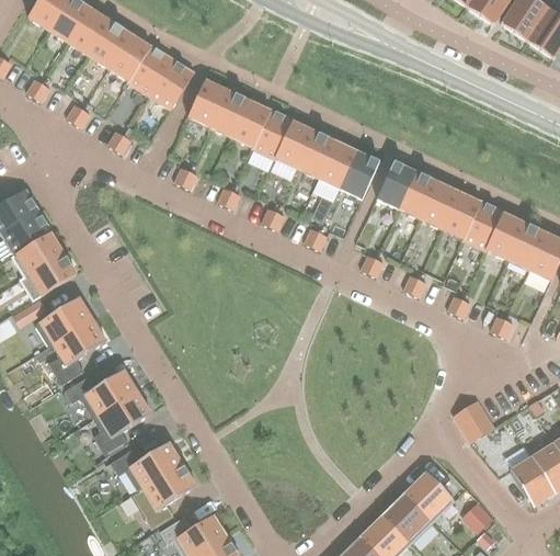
[(37,0),(27,15),(48,29),(66,0),(37,0)]
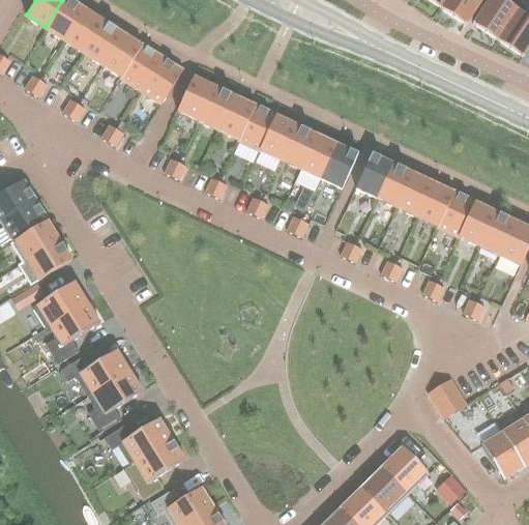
[(62,0),(46,27),(65,39),(86,6),(76,0),(62,0)]
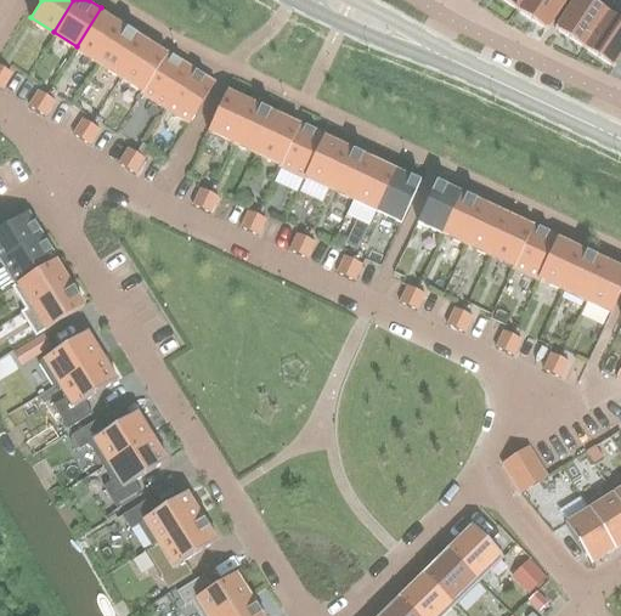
[(521,0),(518,6),(547,26),(564,0),(521,0)]
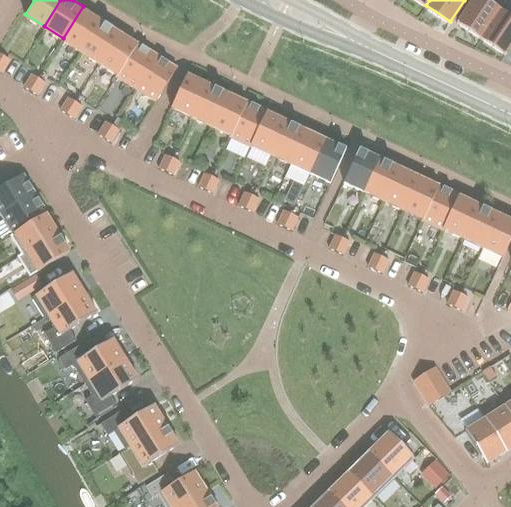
[(470,0),(457,19),(481,36),(501,6),(500,5),(492,0),(470,0)]
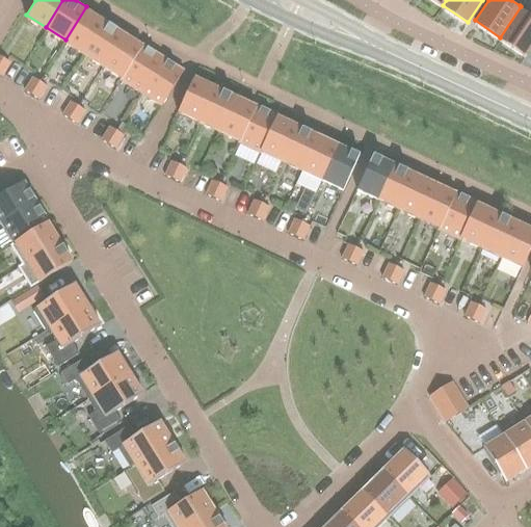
[(530,6),(523,1),(520,5),(521,6),(500,37),(525,54),(530,45),(530,6)]
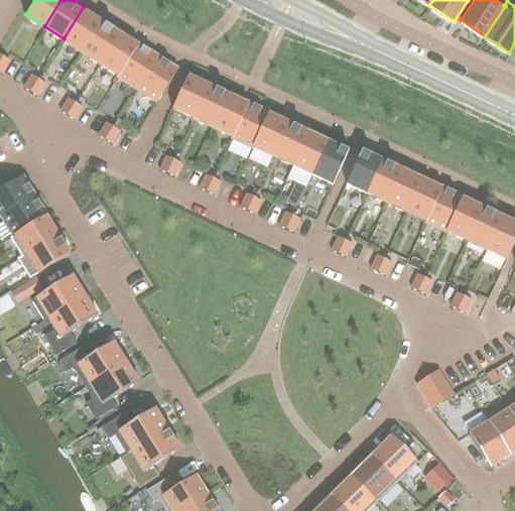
[(63,38),(82,49),(102,18),(84,6),(63,38)]
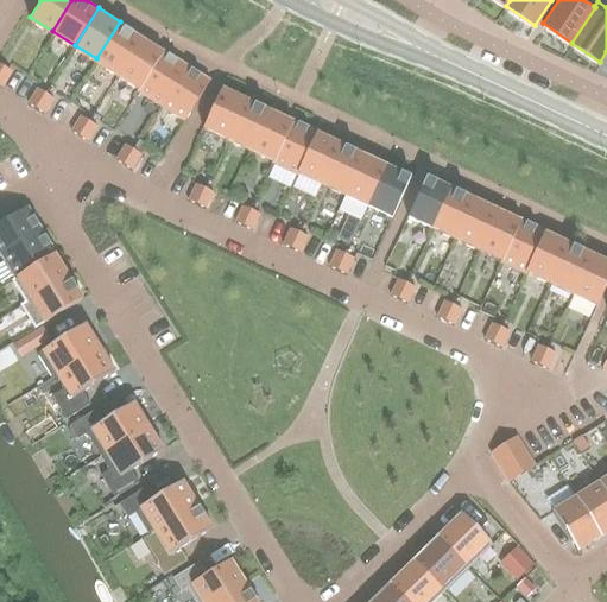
[(96,58),(118,73),(141,36),(120,21),(96,58)]
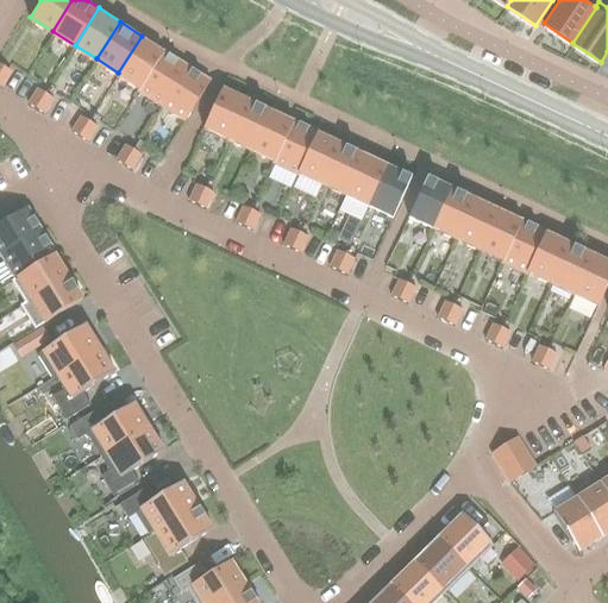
[(164,48),(163,48),(163,49),(142,36),(118,73),(138,86),(138,87),(138,88),(164,48)]
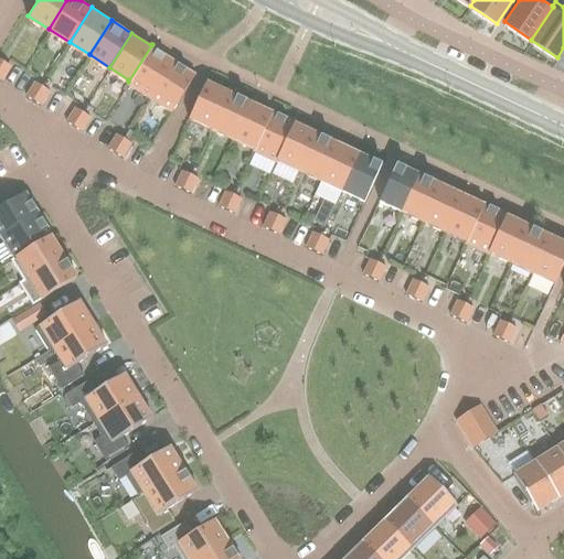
[(128,82),(150,95),(173,57),(152,44),(128,82)]
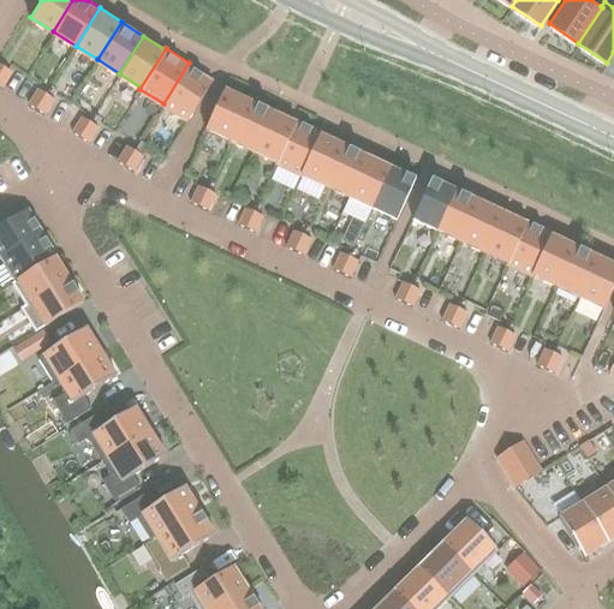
[(164,103),(186,119),(213,78),(189,63),(164,103)]
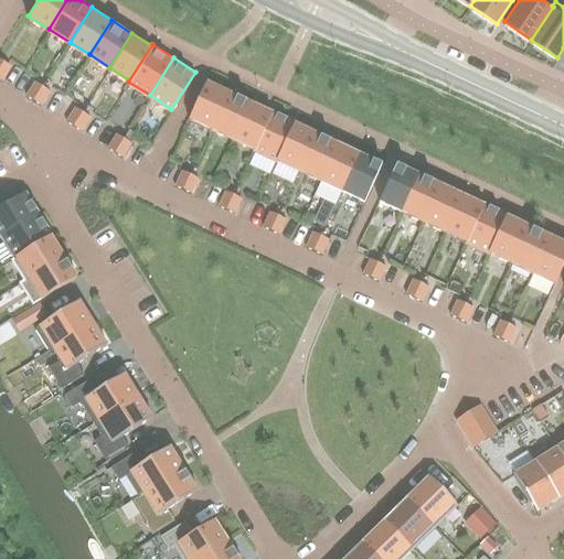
[(43,83),(35,78),(27,92),(34,97),(43,83)]
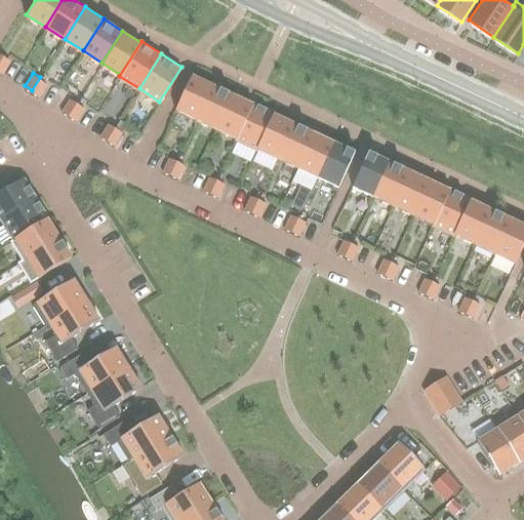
[(192,73),(175,108),(196,118),(212,83),(192,73)]
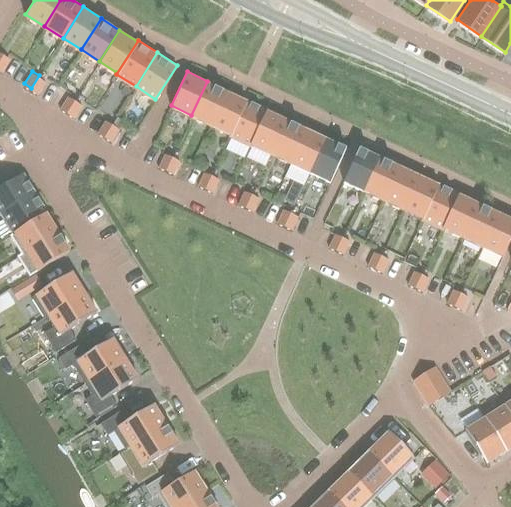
[(31,88),(37,92),(45,79),(39,75),(31,88)]
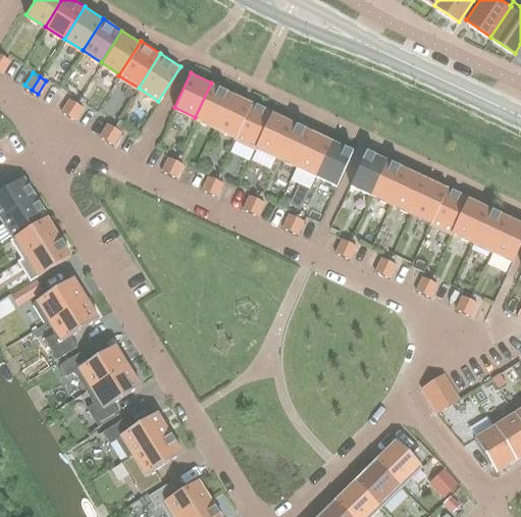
[(195,117),(215,126),(231,92),(211,83),(195,117)]
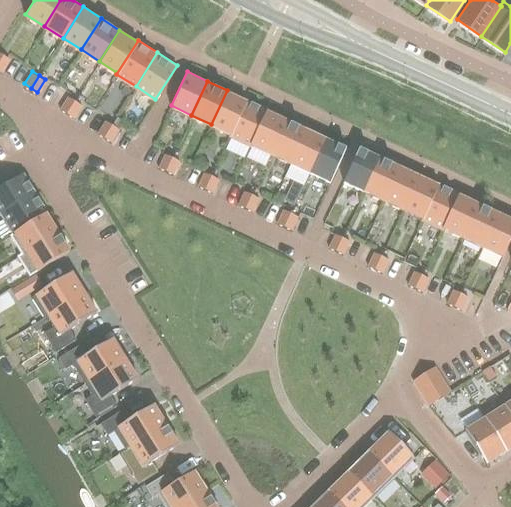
[(230,133),(229,134),(230,134),(247,98),(246,98),(246,99),(227,90),(211,124),(230,133)]
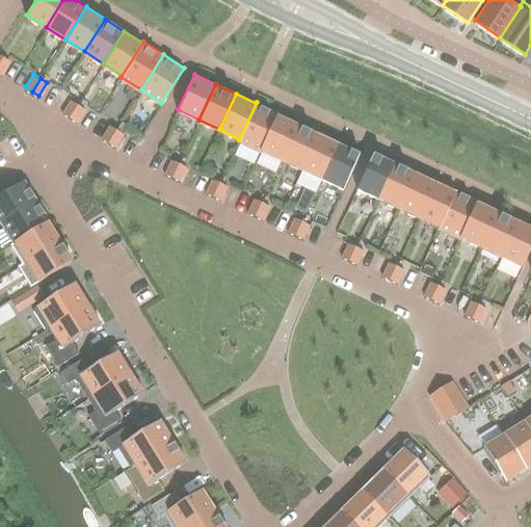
[(78,103),(71,98),(62,111),(70,115),(78,103)]
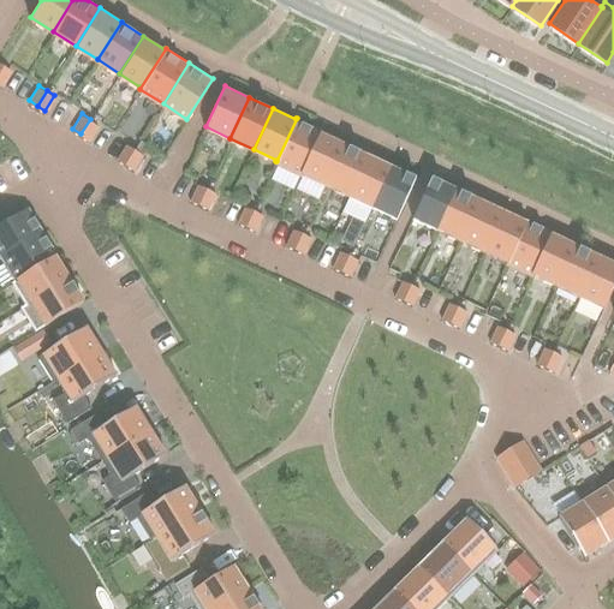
[(276,161),(302,173),(322,130),(297,118),(276,161)]
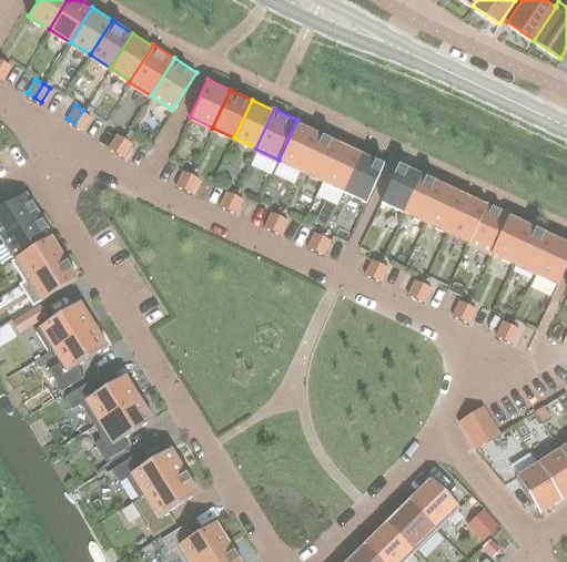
[(74,123),(82,128),(91,114),(83,110),(74,123)]
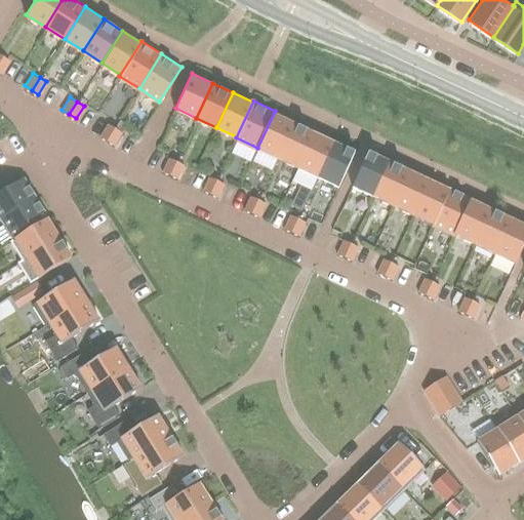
[(258,147),(278,156),(294,121),(275,112),(275,111),(257,148),(258,147)]
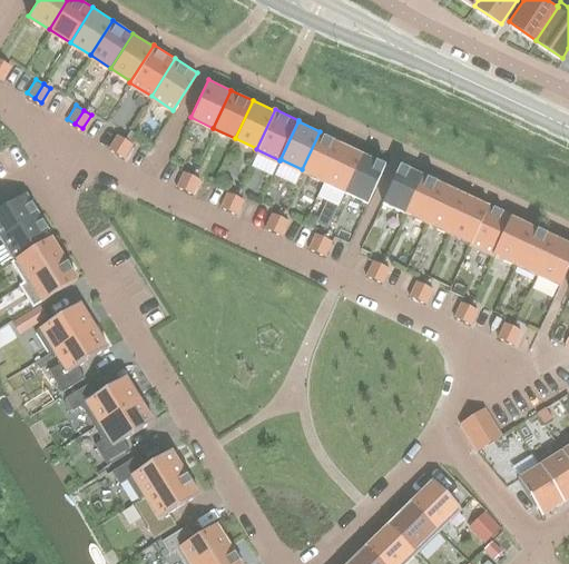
[(125,137),(118,131),(109,146),(117,150),(125,137)]
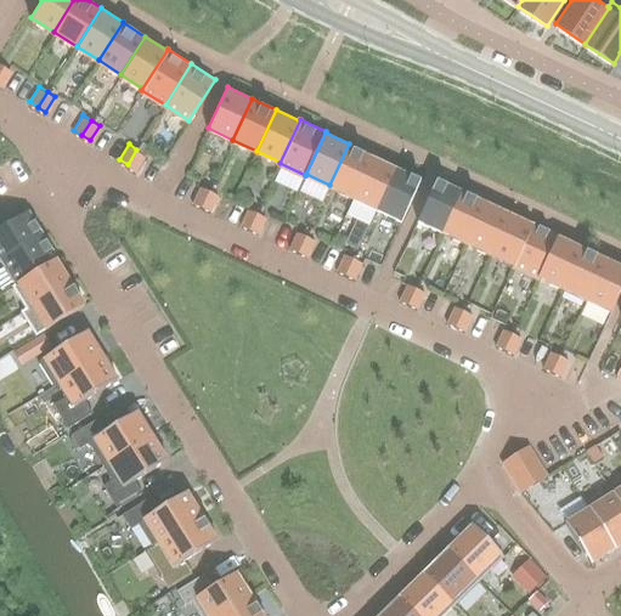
[(329,185),(353,196),(372,154),(349,143),(329,185)]
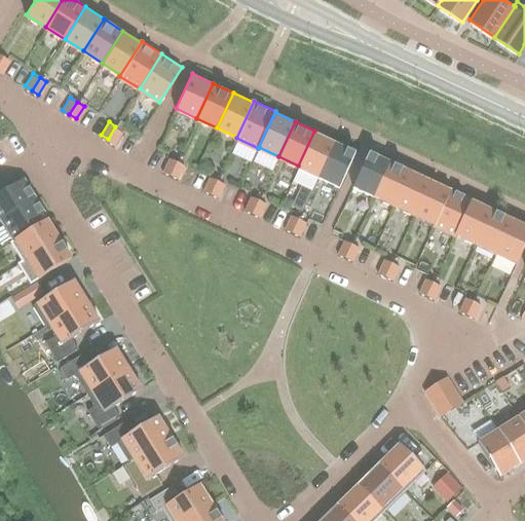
[(108,139),(114,143),(122,131),(115,126),(108,139)]
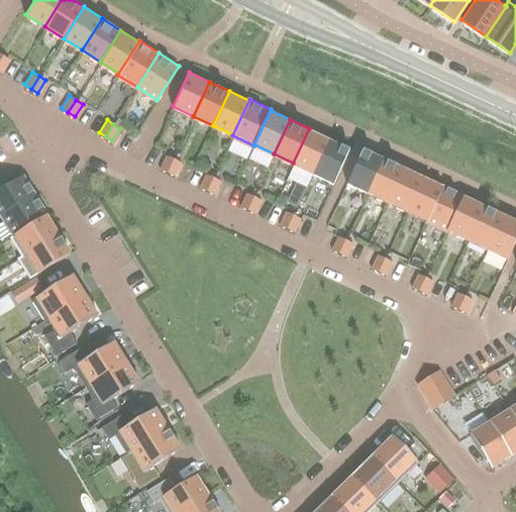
[(293,163),(313,172),(329,138),(309,128),(293,163)]
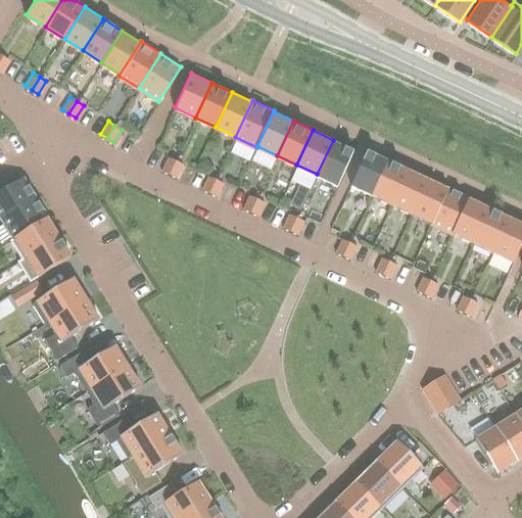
[(337,184),(353,149),(333,140),(317,174),(337,184)]
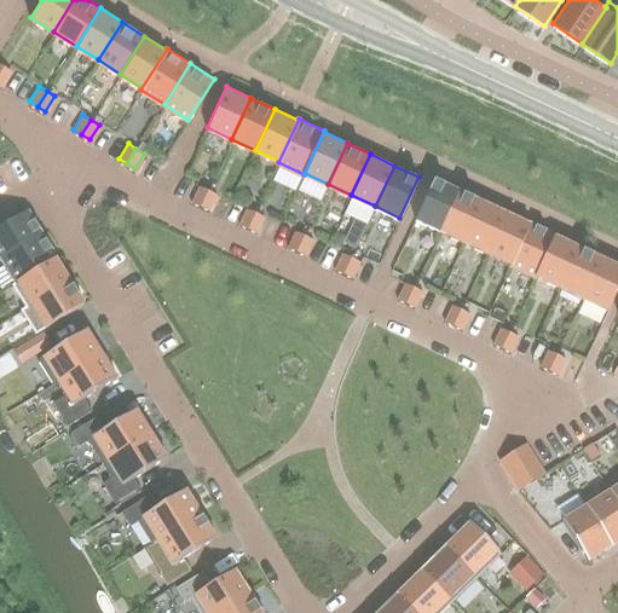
[(434,177),(416,218),(440,229),(460,188),(434,177)]
